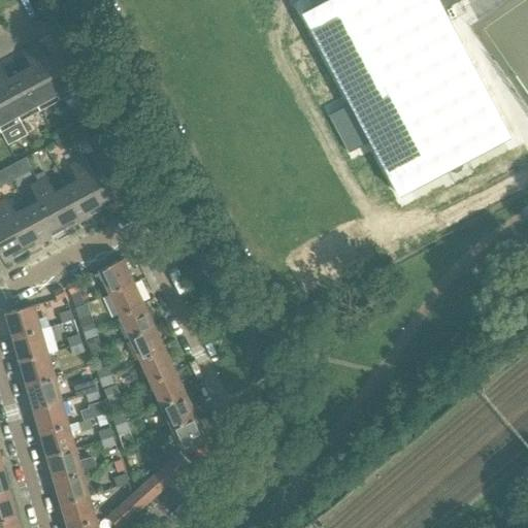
[(461,0),(325,0),(302,12),(350,103),(328,114),(349,153),(370,141),(399,196),(510,137),(443,9),(461,0)]
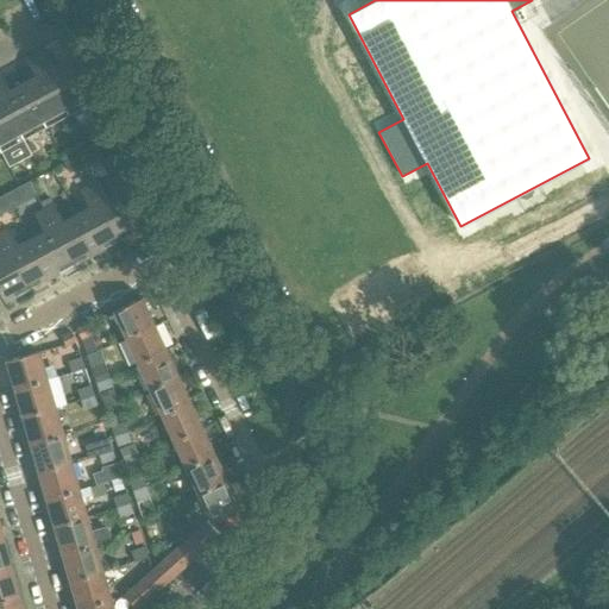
[(45,50),(36,55),(68,117),(93,104),(69,60),(55,67),(45,50)]
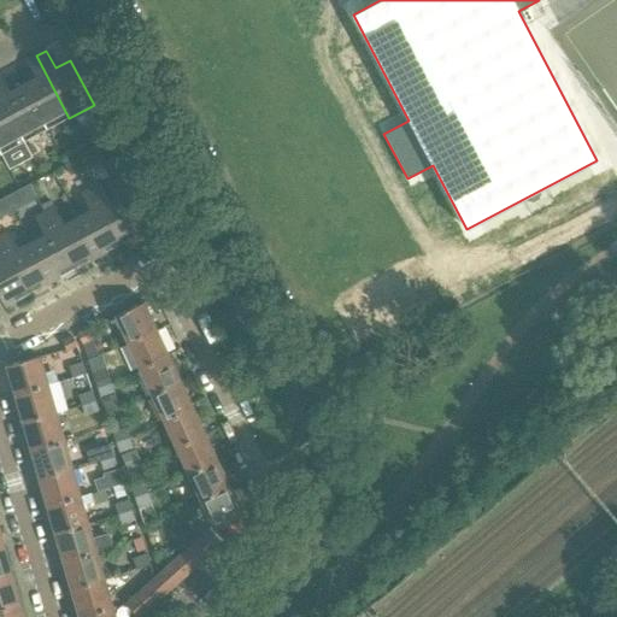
[(35,80),(23,86),(47,130),(69,118),(36,56),(25,62),(35,80)]
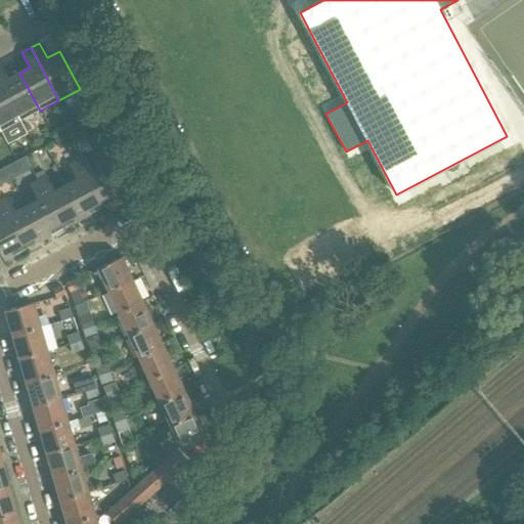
[(0,63),(0,84),(19,121),(40,111),(19,73),(8,79),(0,63)]
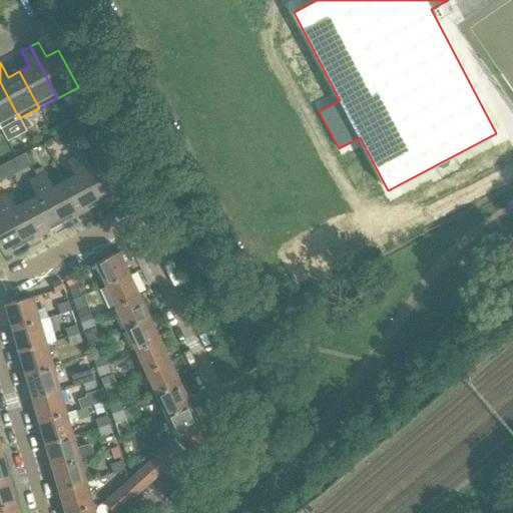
[(0,126),(1,128),(19,118),(0,82),(0,126)]
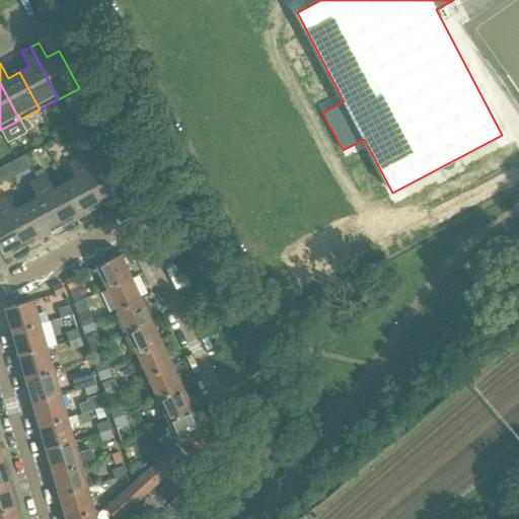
[(73,153),(76,158),(101,205),(122,194),(104,162),(93,169),(79,143),(72,146),(75,151),(73,153)]
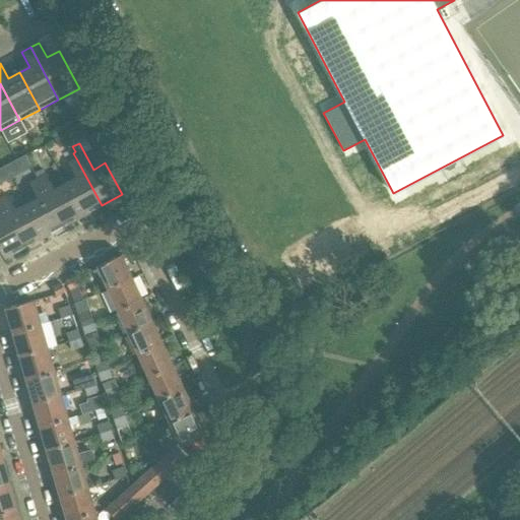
[(16,159),(22,172),(30,168),(24,155),(16,159)]
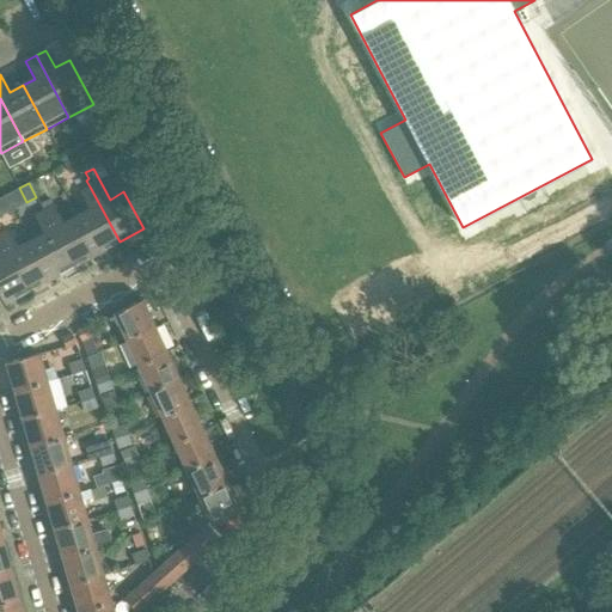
[(90,210),(77,216),(97,254),(120,242),(90,187),(80,191),(90,210)]
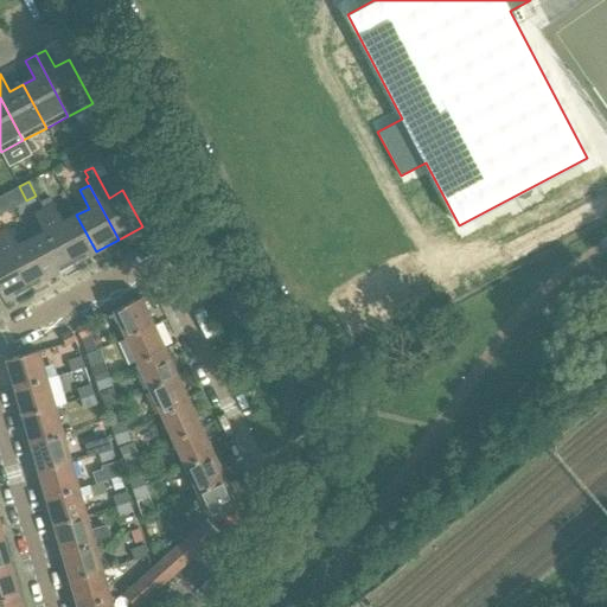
[(50,199),(42,204),(74,264),(96,251),(76,215),(63,222),(53,204),(52,205),(50,199)]
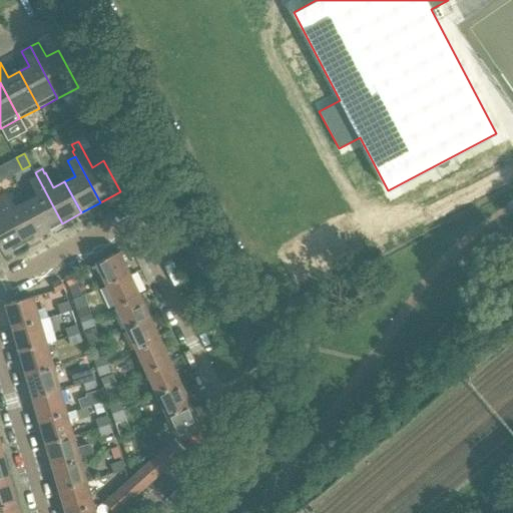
[(37,196),(26,202),(43,233),(62,223),(35,172),(26,176),(29,181),(28,181),(37,196)]
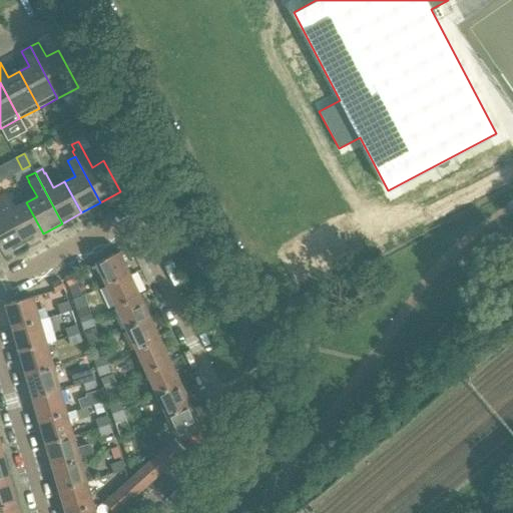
[(7,193),(0,196),(0,199),(24,243),(43,233),(26,202),(15,208),(7,193)]
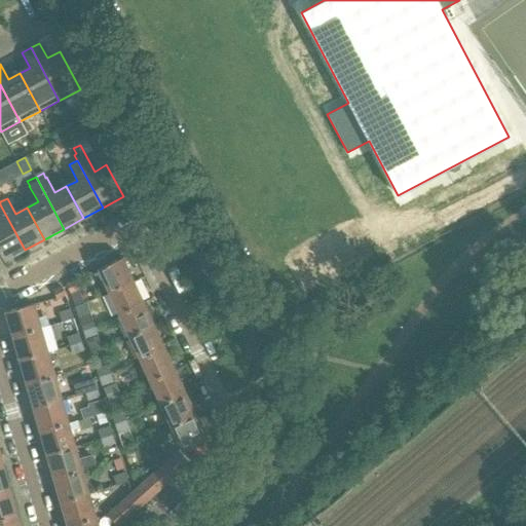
[(25,250),(0,204),(0,253),(4,261),(25,250)]
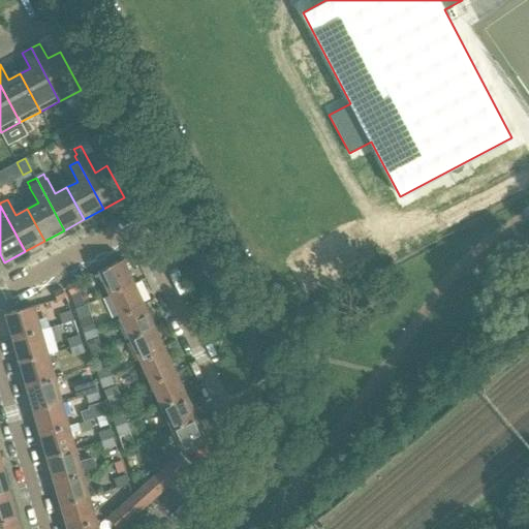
[(98,271),(109,293),(133,282),(123,259),(98,271)]
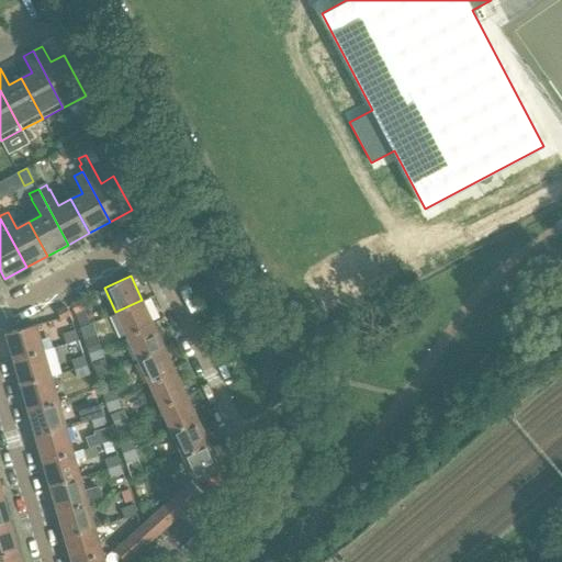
[(70,304),(75,313),(83,308),(79,300),(70,304)]
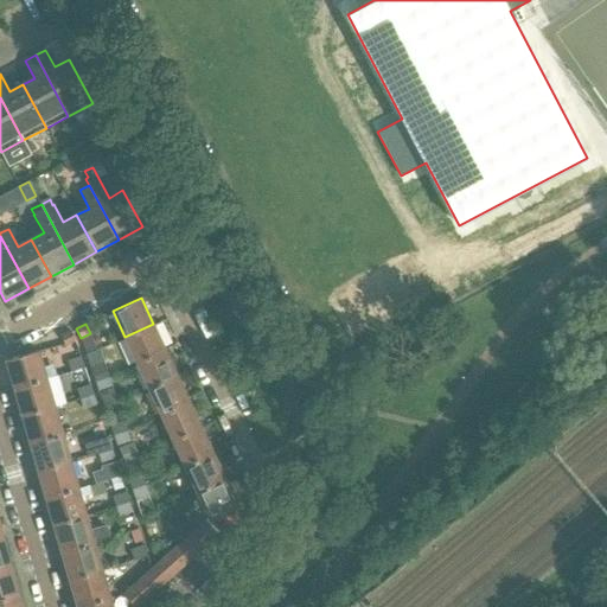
[(153,324),(125,337),(138,364),(166,351),(153,324)]
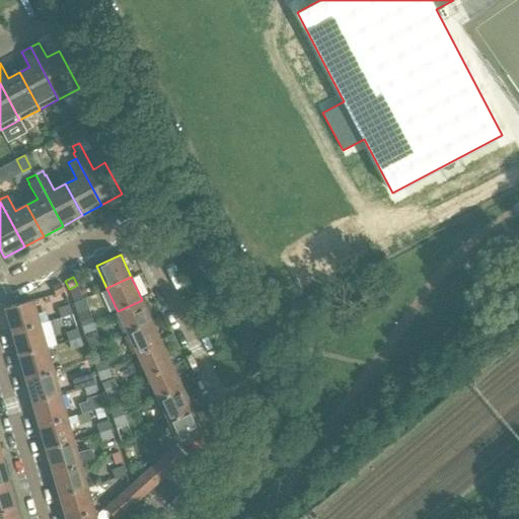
[(52,287),(56,294),(56,295),(64,291),(60,283),(52,287)]
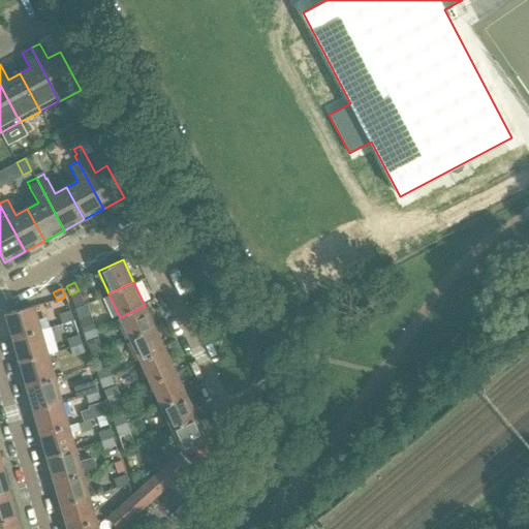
[(88,305),(75,309),(79,317),(90,313),(88,305)]
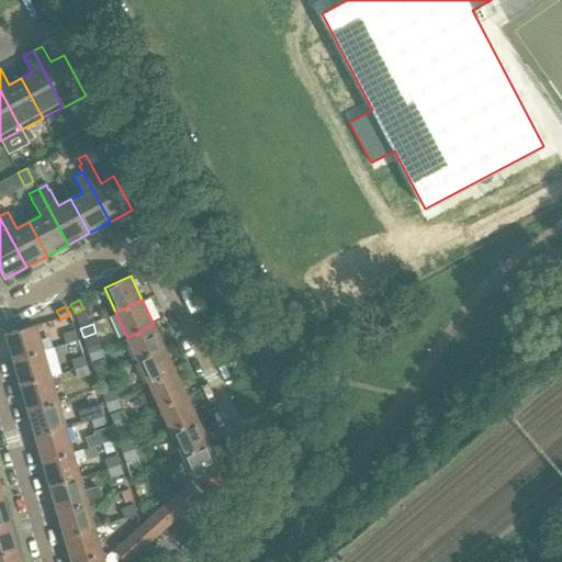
[(6,334),(13,360),(43,351),(35,325),(6,334)]
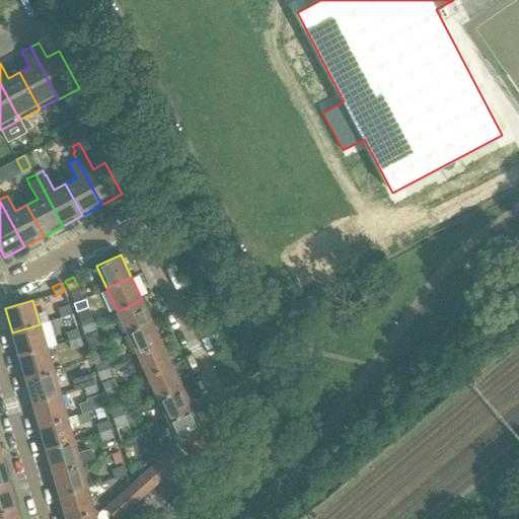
[(118,311),(128,332),(152,321),(142,300),(118,311)]
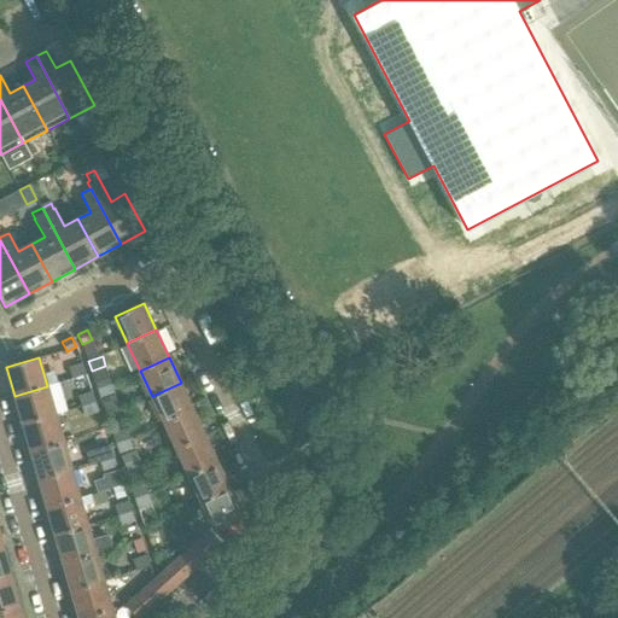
[(86,374),(82,363),(68,368),(71,379),(86,374)]
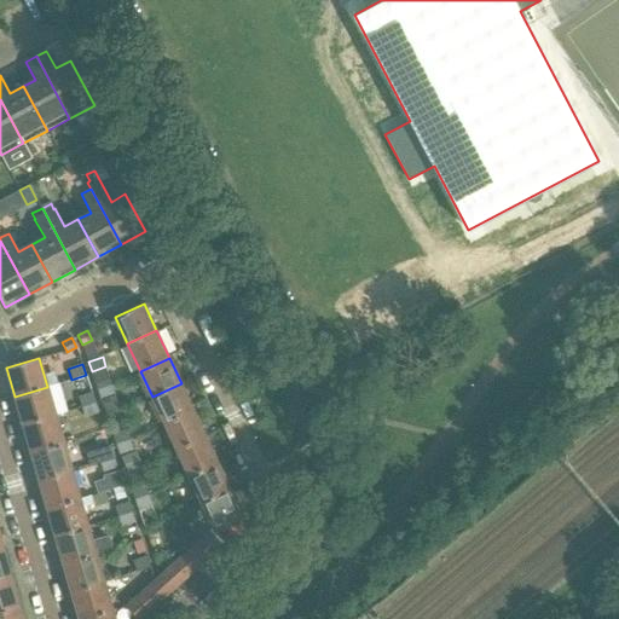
[(94,380),(98,389),(111,385),(108,375),(94,380)]
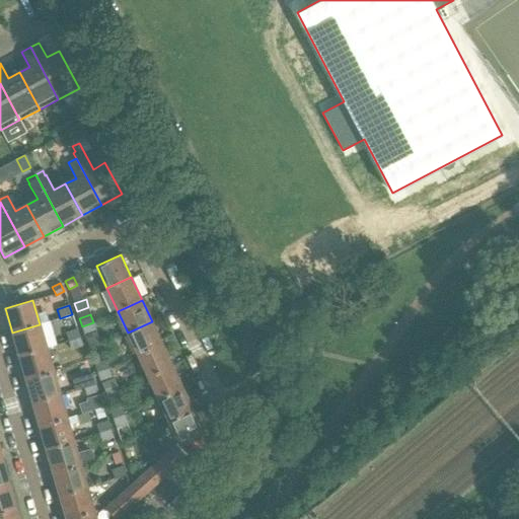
[(128,332),(138,355),(162,344),(152,321),(128,332)]
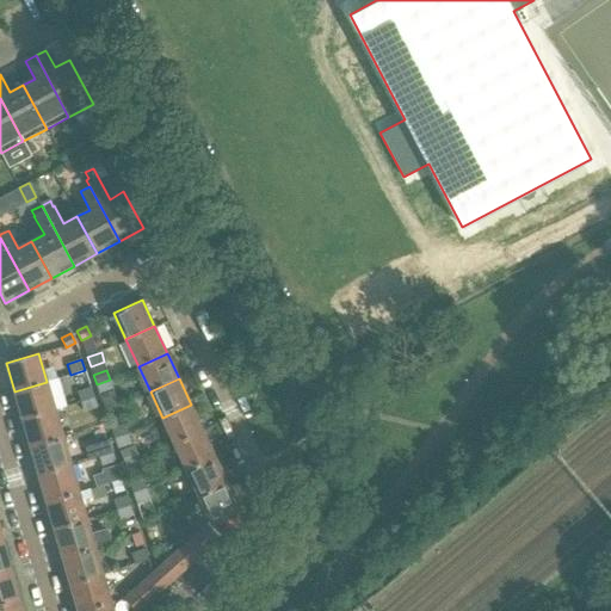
[(110,380),(97,384),(99,395),(113,390),(110,380)]
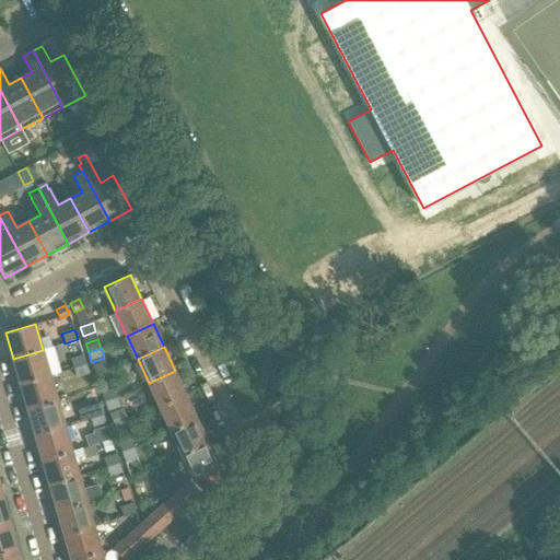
[(13,359),(21,384),(50,375),(43,350),(13,359)]
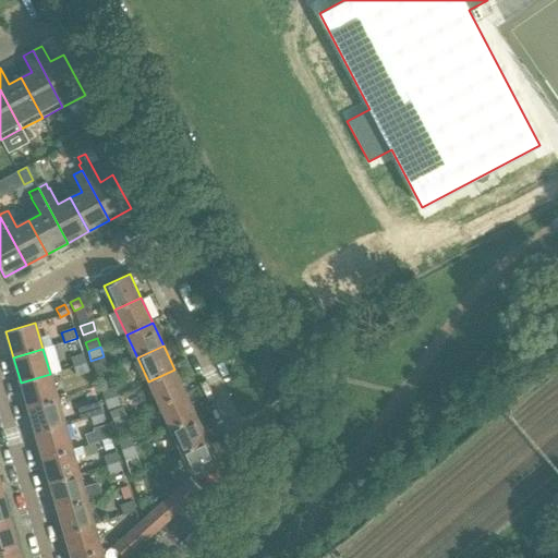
[(71,359),(74,367),(86,363),(83,354),(71,359)]
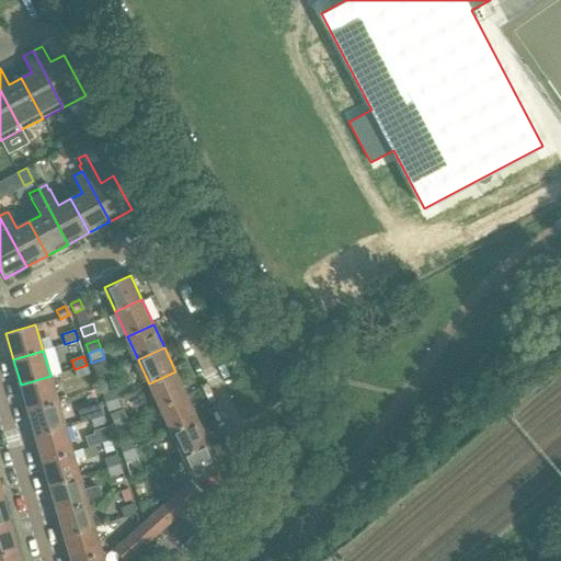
[(87,365),(75,369),(77,378),(90,374),(87,365)]
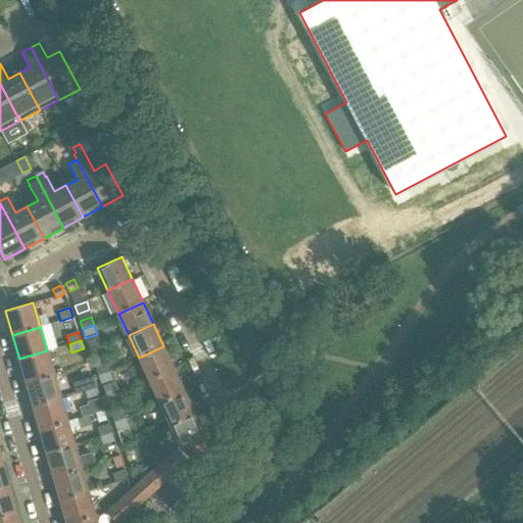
[(139,358),(149,380),(174,369),(163,346),(139,358)]
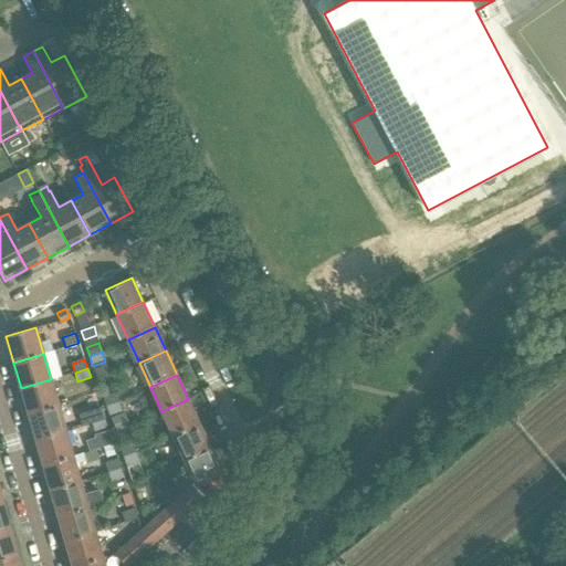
[(21,388),(28,413),(59,405),(51,379),(21,388)]
